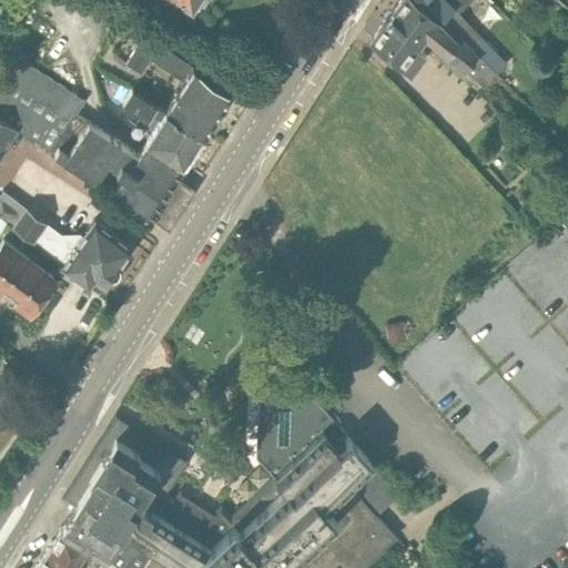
[(485,87),(495,77),(477,59),(470,51),(472,50),(450,29),(449,30),(421,0),(399,0),(371,38),(412,71),(426,53),(419,47),(426,39),(465,71),(465,70),(485,87)]
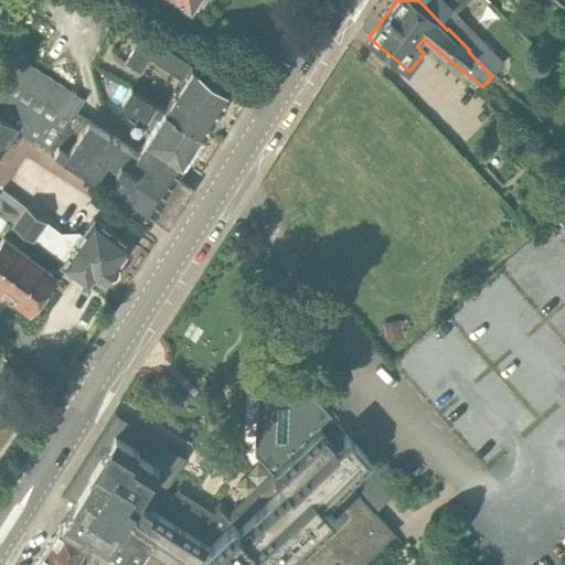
[(471,0),(418,0),(447,30),(448,29),(461,16),(458,13),(471,0)]
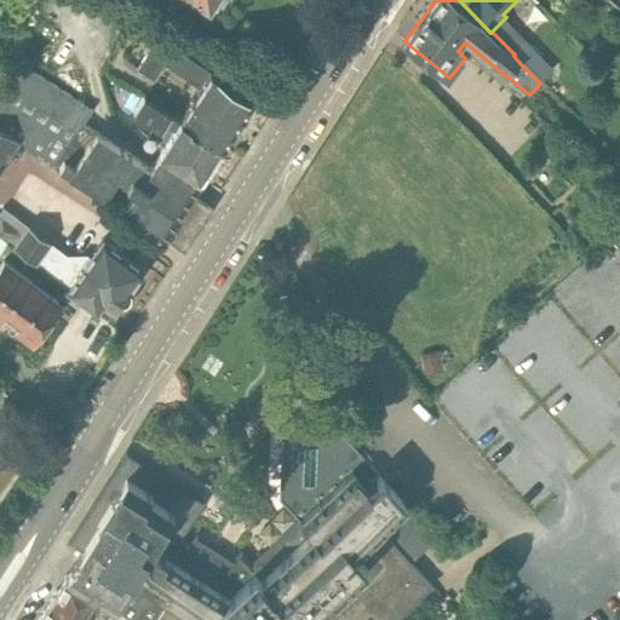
[(179,120),(220,145),(240,115),(240,116),(251,99),(158,39),(137,72),(154,82),(164,67),(199,90),(179,120)]
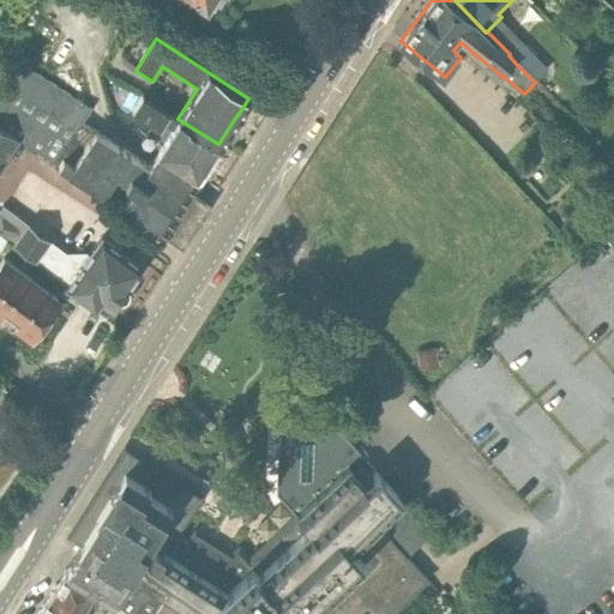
[(536,80),(548,68),(522,41),(510,54),(509,55),(516,64),(535,83),(537,82),(536,80)]
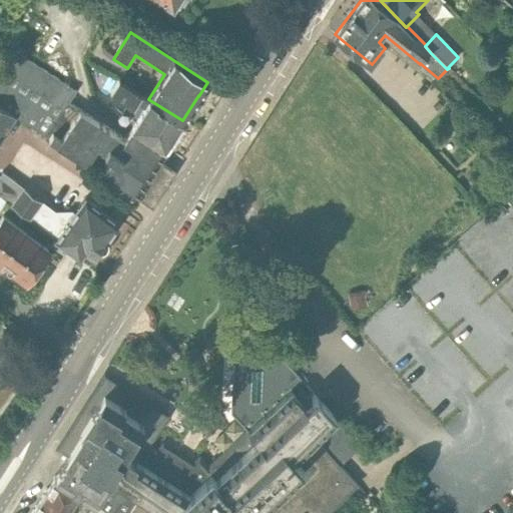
[(157,159),(165,147),(131,126),(124,137),(80,108),(70,102),(76,91),(25,58),(28,52),(18,45),(0,72),(0,138),(14,117),(44,135),(152,205),(174,170),(157,159)]
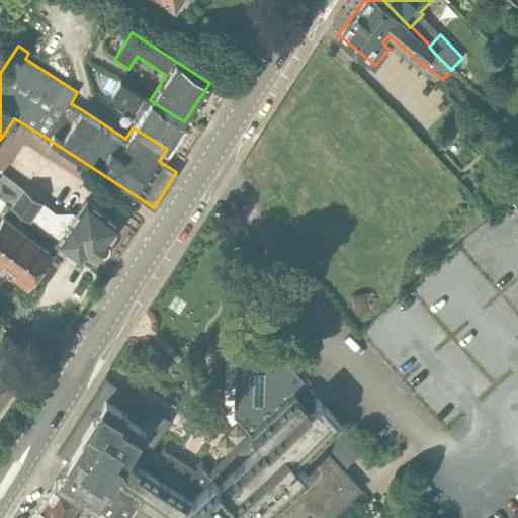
[(167,149),(184,121),(150,100),(120,81),(111,94),(130,106),(120,119),(133,127),(167,149)]
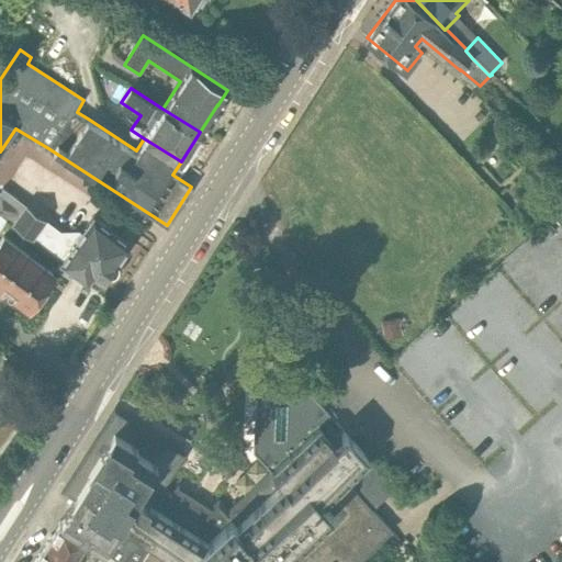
[(0,210),(0,215),(72,269),(87,279),(92,271),(103,279),(104,277),(109,278),(114,278),(117,274),(120,270),(119,265),(115,261),(128,243),(93,218),(78,240),(76,239),(68,240),(45,223),(45,222),(25,208),(25,209),(17,203),(14,208),(7,202),(0,210)]
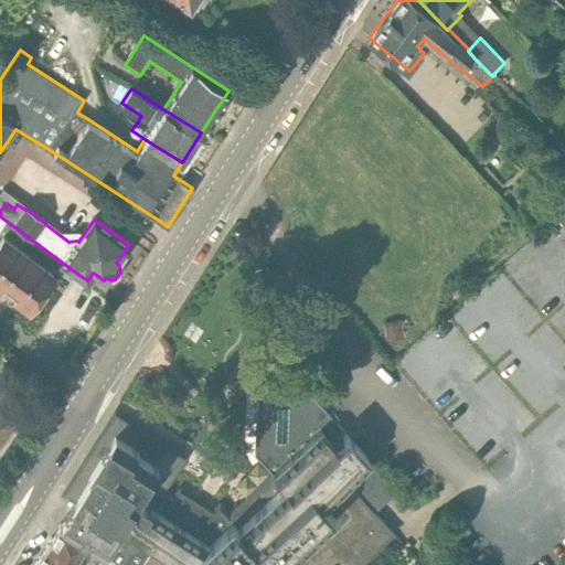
[(0,286),(29,308),(53,275),(3,238),(0,243),(0,286)]
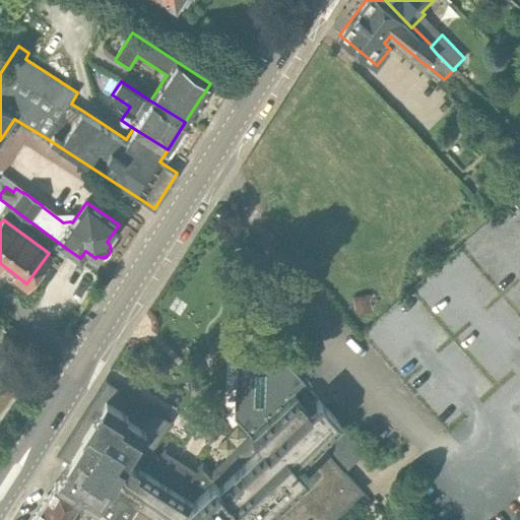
[(311,412),(297,398),(254,438),(257,442),(215,475),(207,468),(197,476),(150,451),(171,419),(115,386),(81,437),(83,438),(55,483),(84,501),(96,508),(116,519),(333,519),(364,494),(321,446),(326,440),(341,427),(321,403),(311,412)]
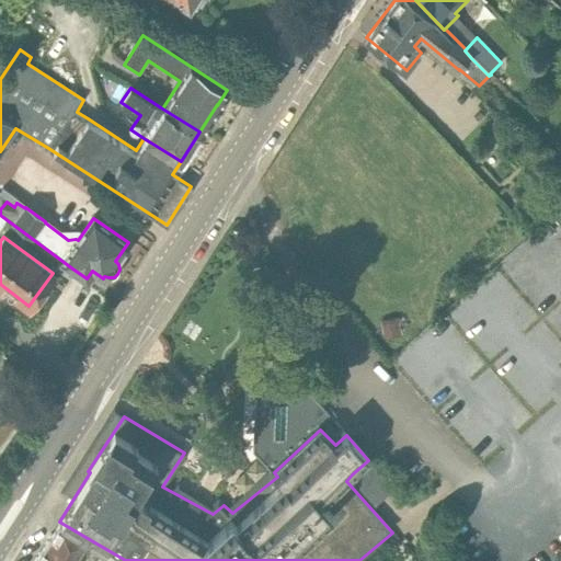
[(47,540),(79,559),(91,540),(59,522),(47,540)]
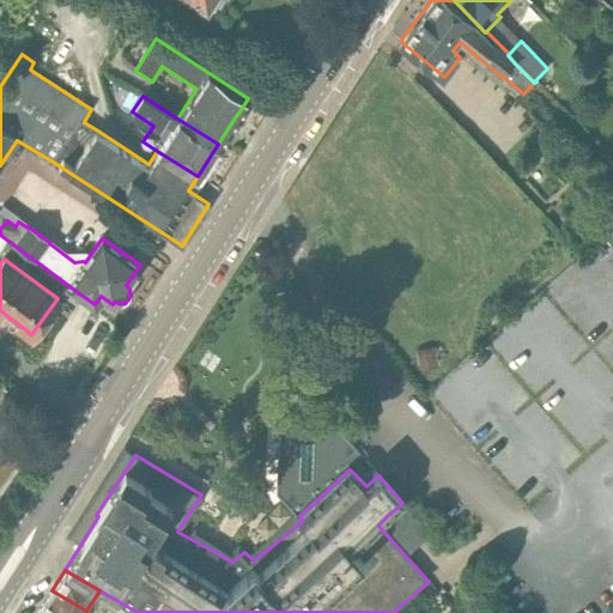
[(85,612),(86,611),(52,590),(36,612),(85,612)]
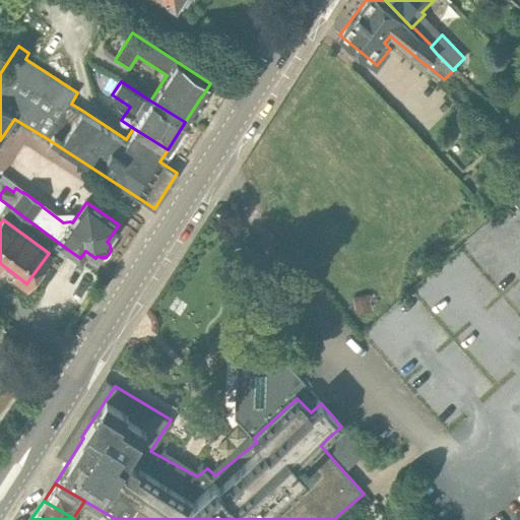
[(116,519),(96,508),(88,519),(116,519)]
